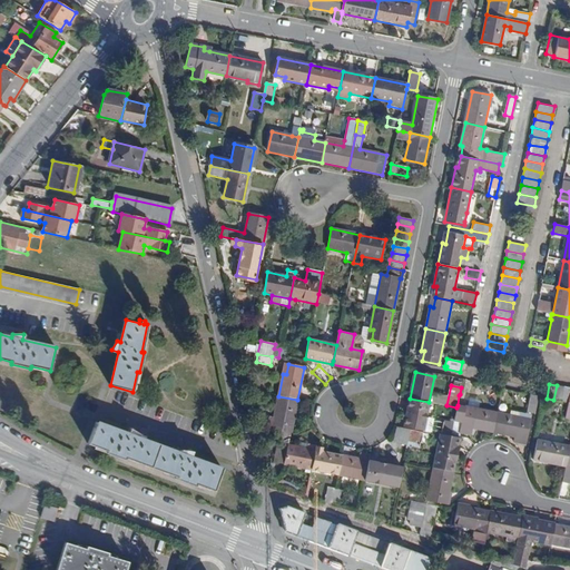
[(553,400),(561,402),(564,386),(557,385),(553,400)]
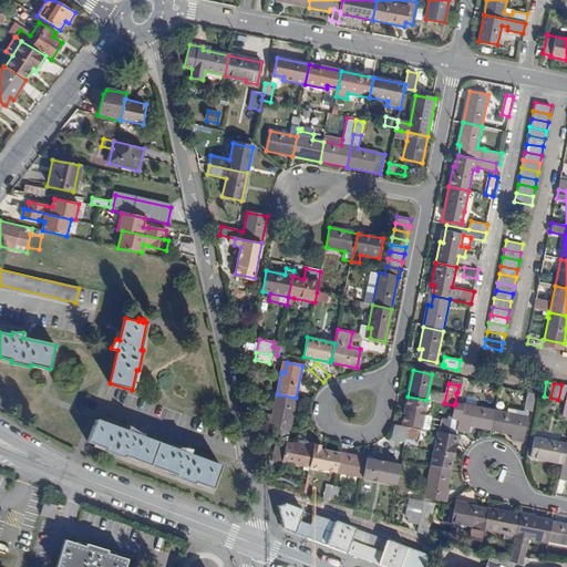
[(525,406),(533,408),(535,393),(527,392),(525,406)]
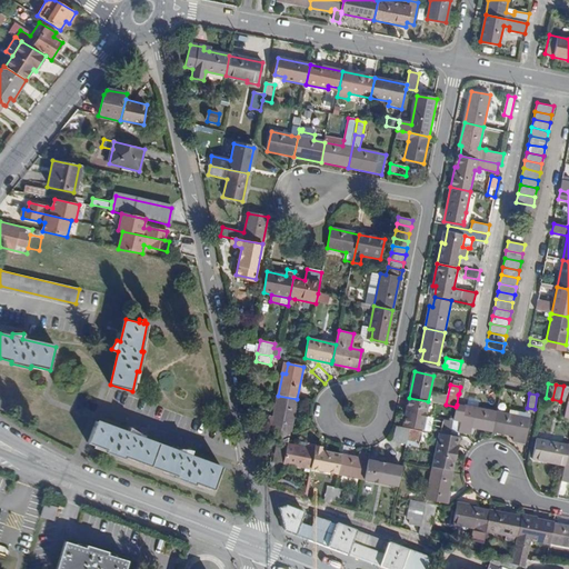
[(282,439),(289,436),(297,399),(278,396),(273,418),(269,417),(267,428),(271,429),(270,437),(282,439)]
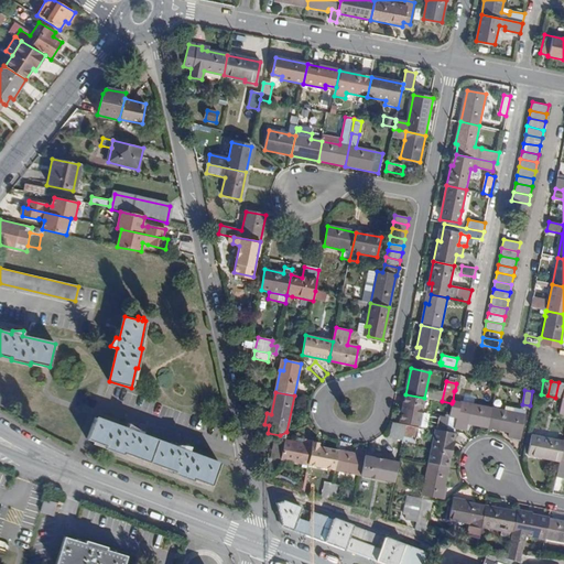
[(400,421),(419,425),(424,398),(405,394),(400,421)]
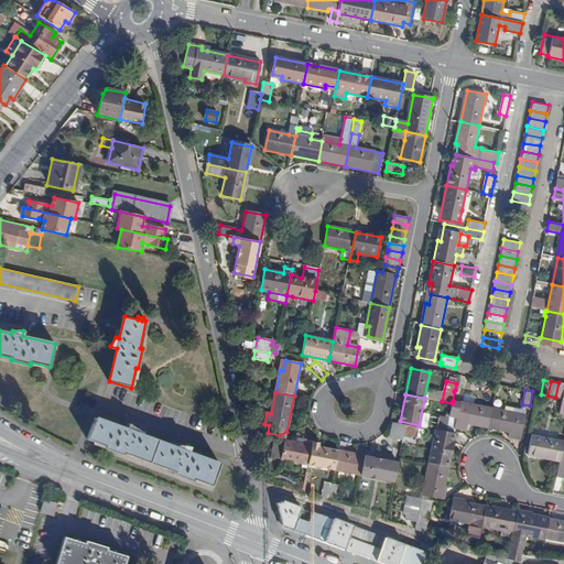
[(467,424),(488,429),(492,409),(462,402),(461,403),(453,401),(452,403),(449,418),(456,419),(454,429),(466,431),(467,424)]
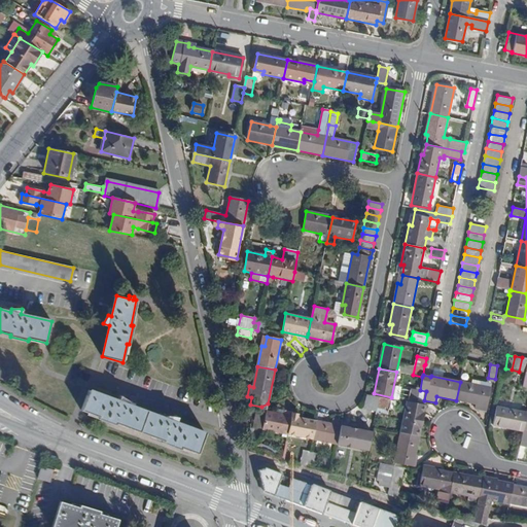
[(471,384),(490,388),(491,384),(472,380),(471,384)]
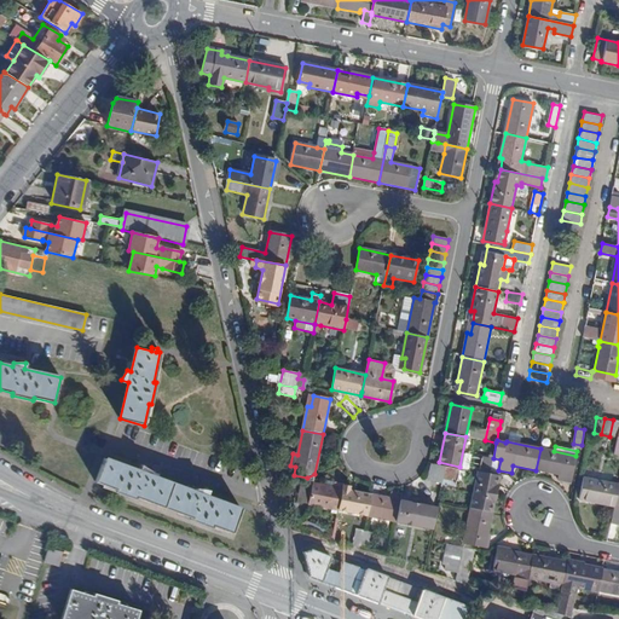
[(557,480),(571,482),(576,456),(554,451),(541,449),(536,470),(559,475),(557,480)]
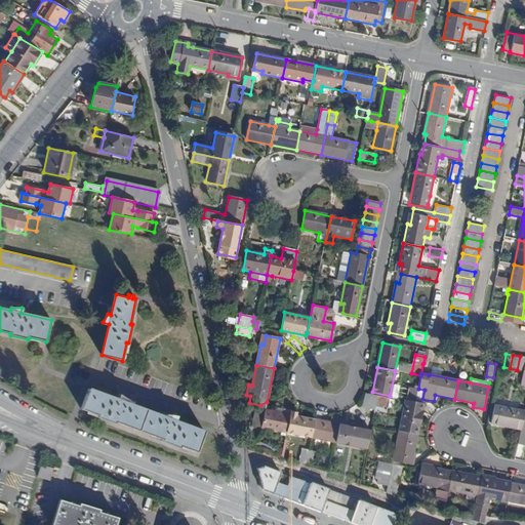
[(197,452),(204,432),(174,420),(176,415),(166,413),(164,417),(127,403),(128,400),(120,394),(118,400),(88,389),(80,409),(97,415),(96,417),(114,425),(115,421),(162,440),(161,441),(179,448),(180,446),(197,452)]
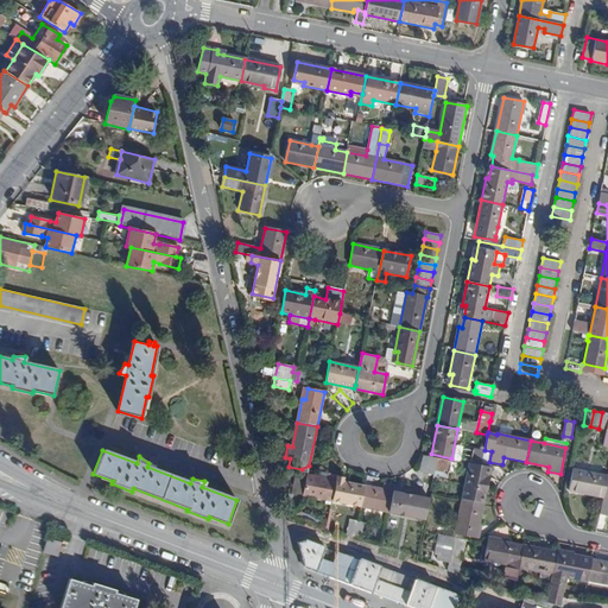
[(470,461),(481,463),(483,453),(473,450),(470,461)]
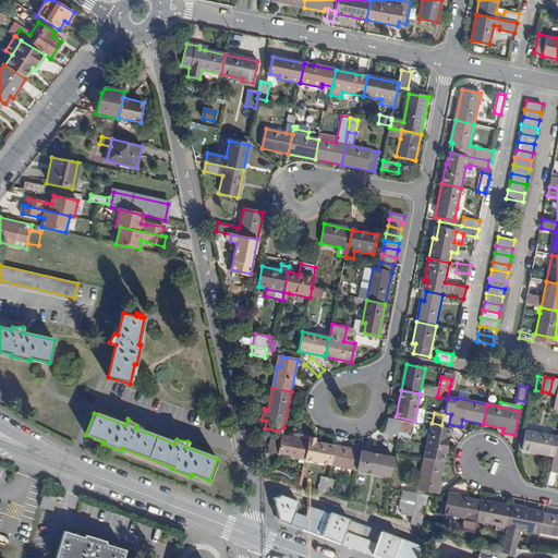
[(398,435),(399,432),(401,420),(389,417),(386,433),(398,435)]
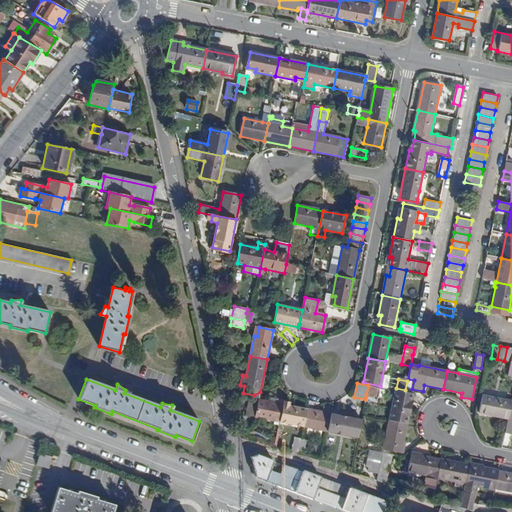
[(366,396),(377,399),(380,388),(368,385),(366,396)]
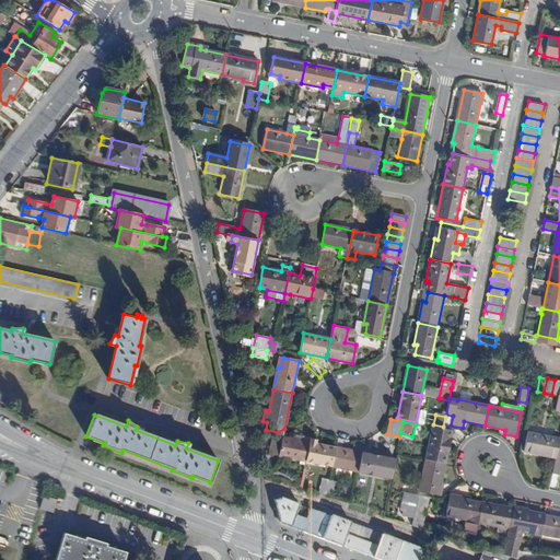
[(426,461),(444,464),(451,432),(432,428),(426,461)]
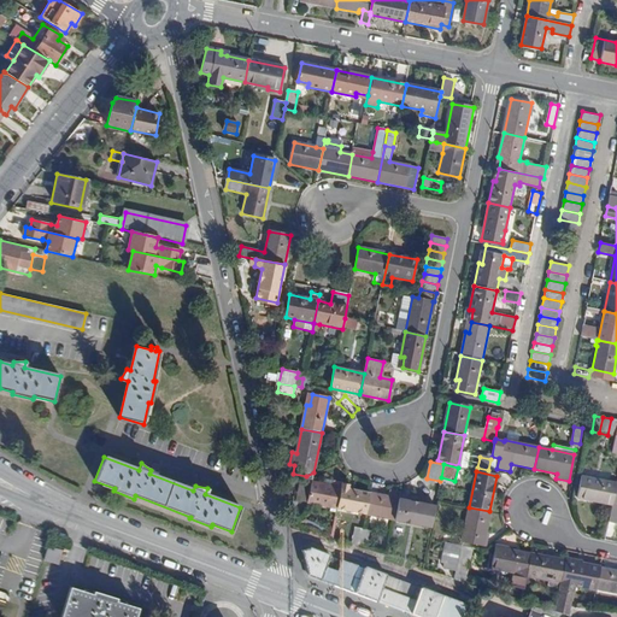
[(298,499),(338,507),(342,486),(342,482),(336,481),(335,485),(311,480),(312,475),(303,479),(298,499)]
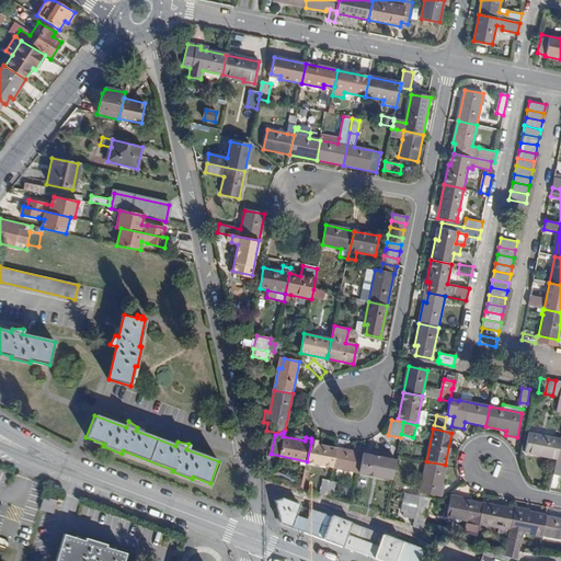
[(535,455),(557,459),(560,439),(528,434),(525,449),(536,451),(535,455)]
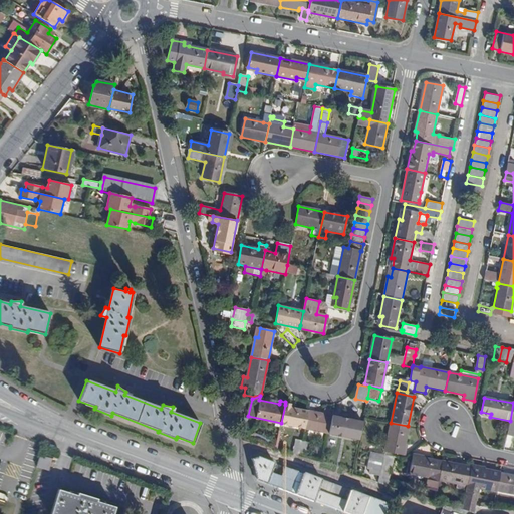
[(281,423),(304,428),(308,410),(290,407),(291,403),(285,402),(285,405),(281,423)]
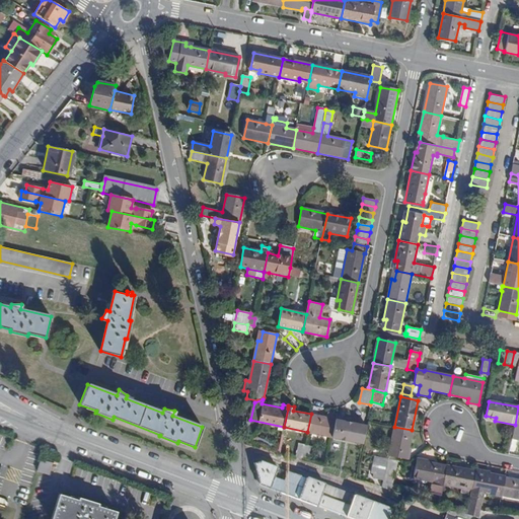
[(307,432),(331,437),(336,419),(336,415),(330,413),(329,418),(311,414),(307,432)]
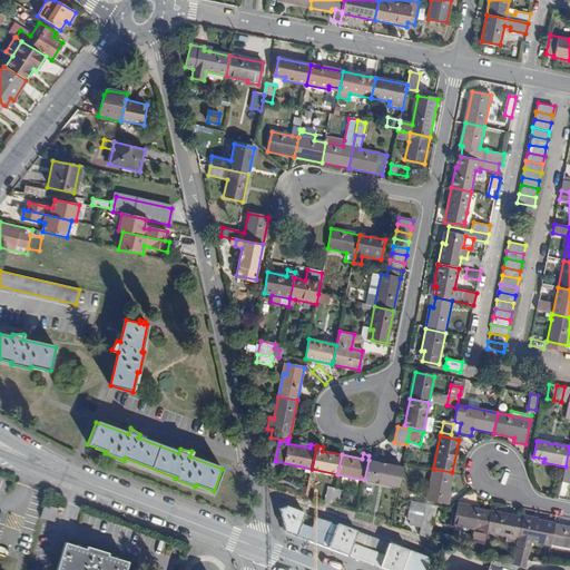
[(393,480),(400,481),(402,467),(375,461),(376,457),(369,455),(369,460),(364,480),(392,485),(393,480)]
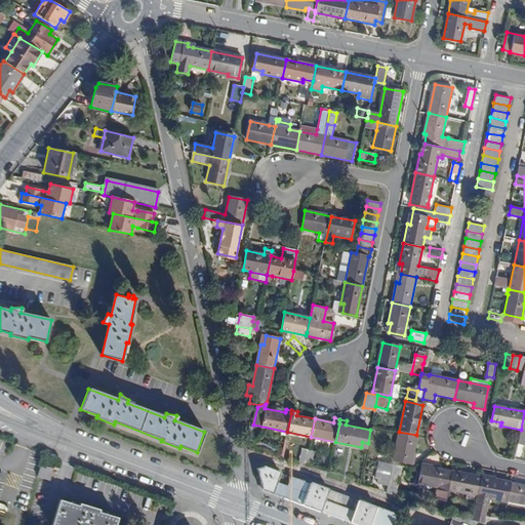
[(396,461),(411,463),(416,435),(399,432),(395,451),(398,451),(396,461)]
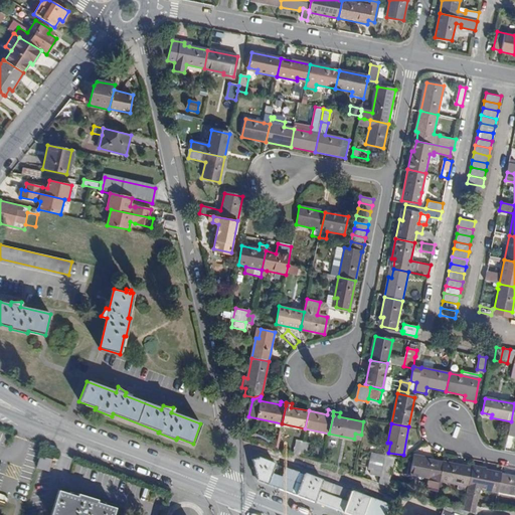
[(301,454),(301,452),(303,443),(296,442),(294,452),(301,454)]
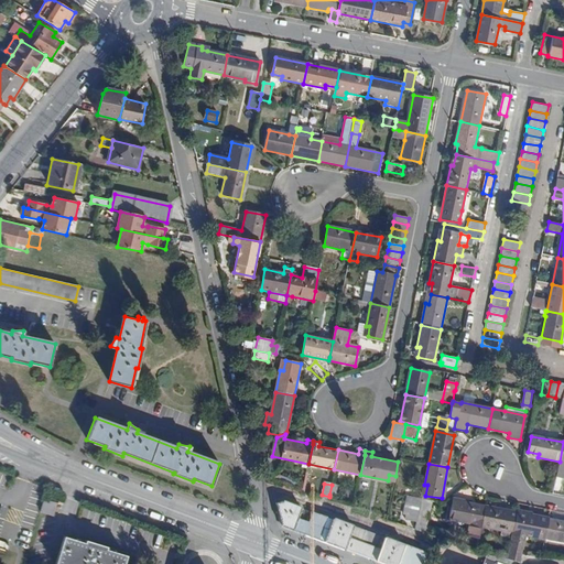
[(405,518),(416,520),(421,498),(407,495),(403,514),(407,514),(405,518)]
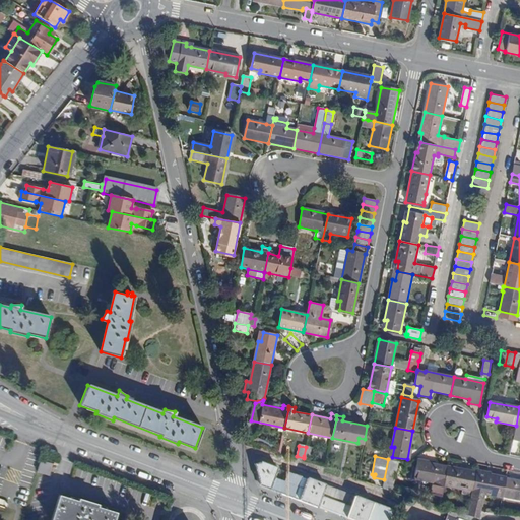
[(383,486),(392,491),(398,461),(388,459),(384,479),(383,486)]
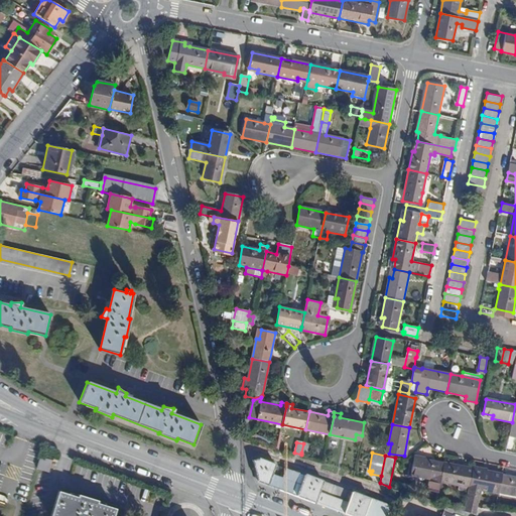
[(437,493),(439,481),(443,463),(414,457),(411,473),(420,476),(420,477),(429,479),(427,491),(437,493)]
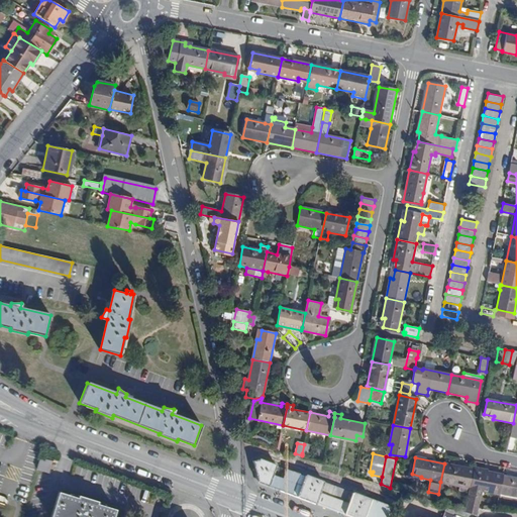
[(37,470),(48,473),(52,462),(40,458),(37,470)]
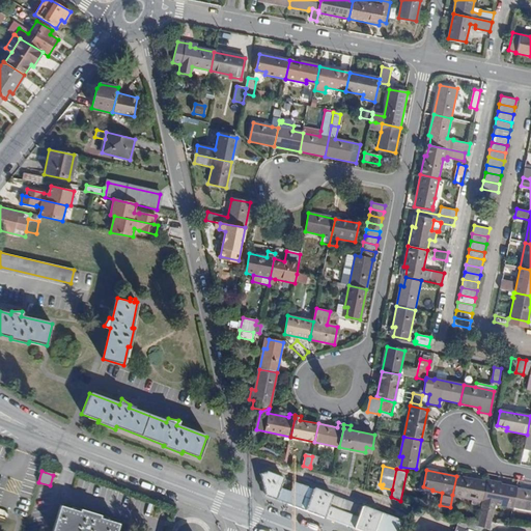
[(357,518),(328,506),(332,496),(295,481),(290,493),(280,488),(283,478),(268,472),(260,474),(264,494),(363,530),(385,530),(390,516),(361,506),(357,518)]
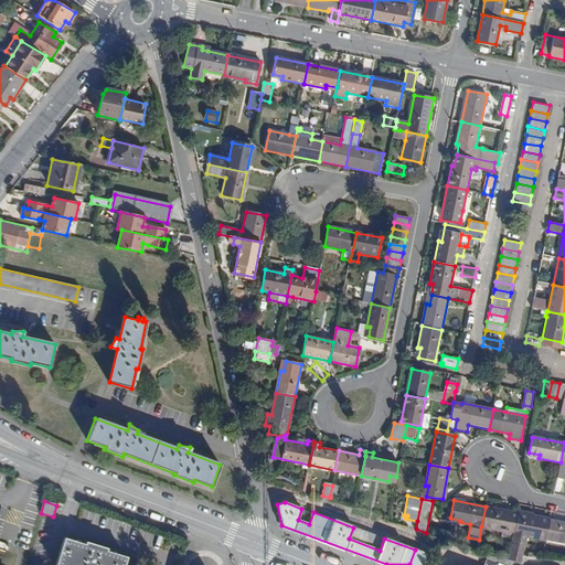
[(503,531),(514,533),(518,513),(486,507),(481,526),(503,531)]
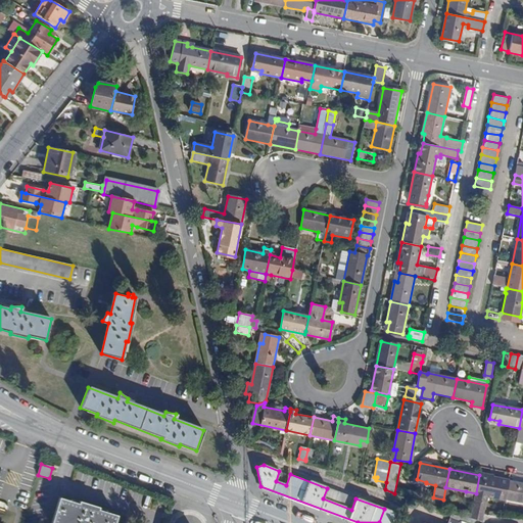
[(488,495),(505,498),(509,481),(479,475),(476,493),(475,495),(471,518),(476,519),(480,521),(484,502),(486,502),(488,495)]
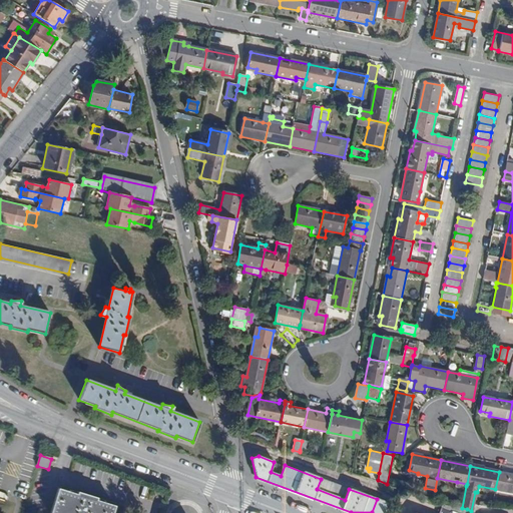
[(495,489),(512,492),(512,474),(499,472),(495,489)]
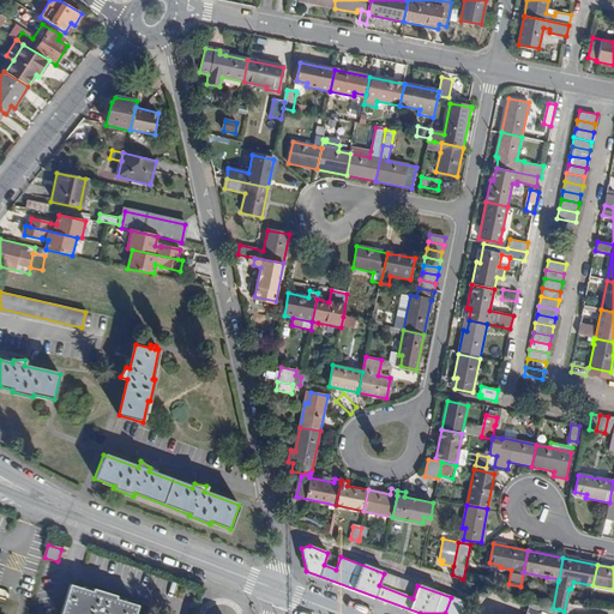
[(379,585),(413,599),(417,585),(384,573),(379,585)]
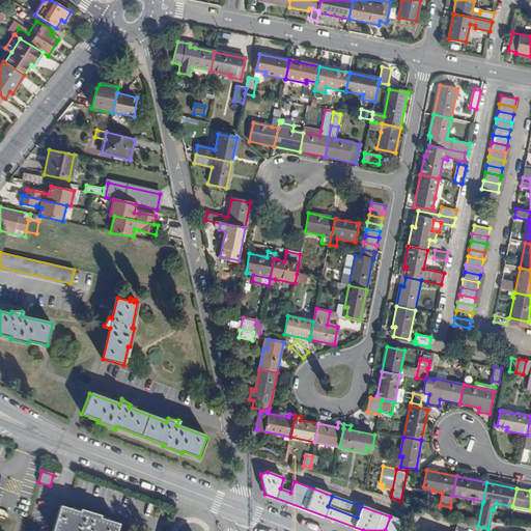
[(115,530),(118,523),(99,518),(100,514),(81,509),(80,512),(61,506),(53,530),(115,530)]
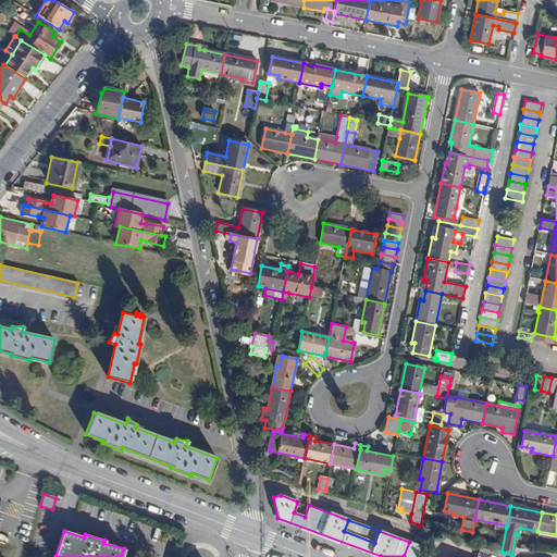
[(404,556),(416,556),(420,546),(409,542),(404,556)]
